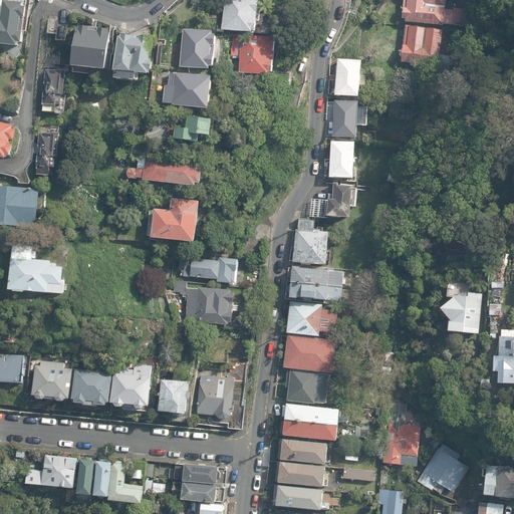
[(261,2),(252,0),(227,0),(223,29),(256,33),(261,2)]
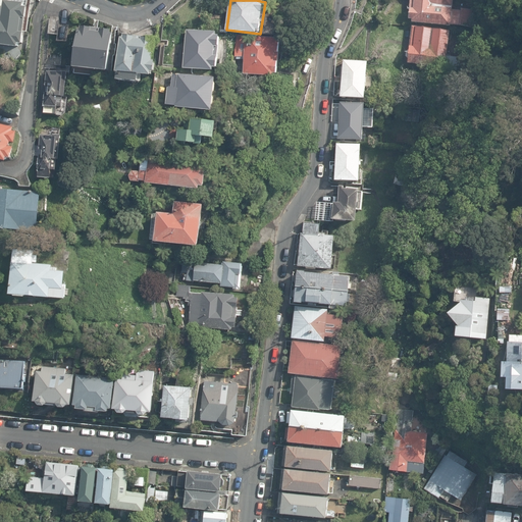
[(451,0),(411,0),(408,19),(450,23),(451,0)]
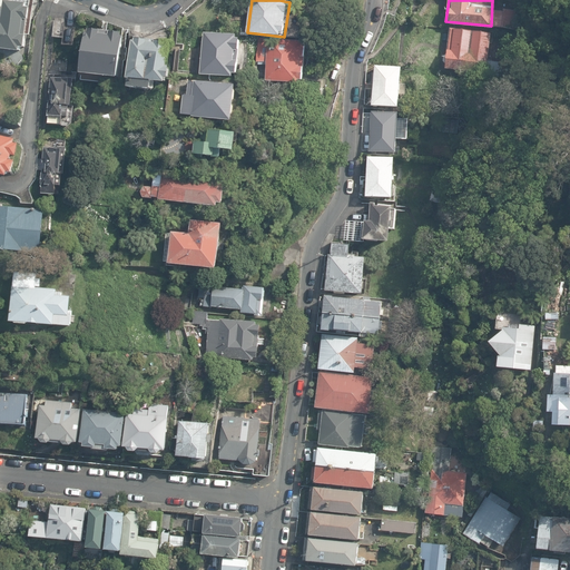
[(0,50),(20,55),(32,2),(5,2),(1,19),(0,18),(0,50)]
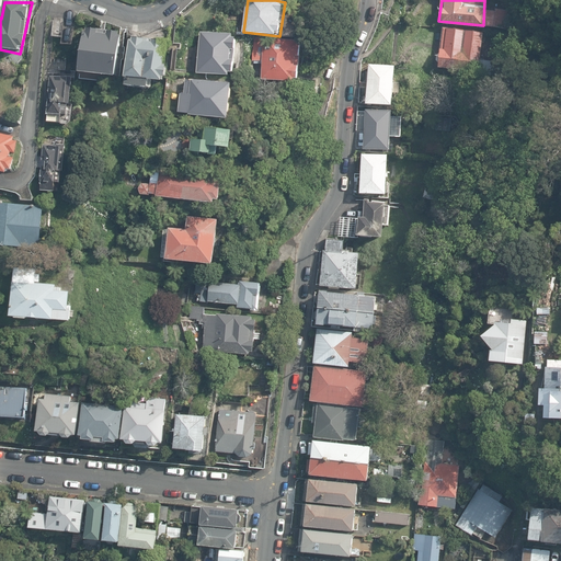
[(482,30),(443,25),(436,66),(477,70),(482,30)]
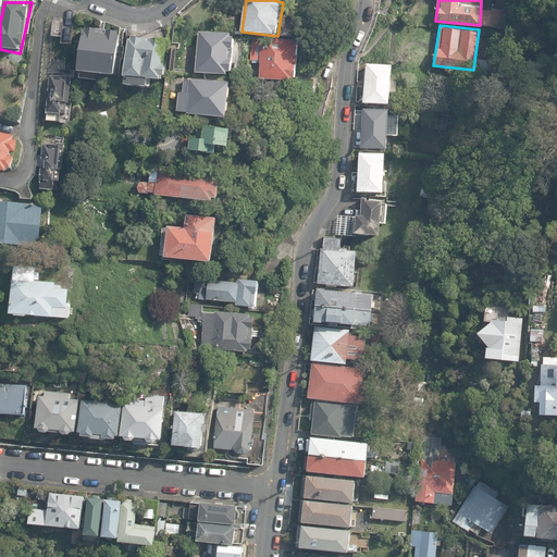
[(118,33),(83,28),(76,73),(111,77),(118,33)]
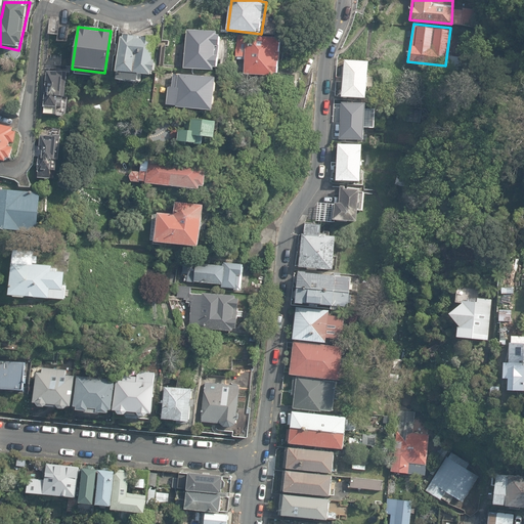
[(222,33),(187,29),(184,68),(218,71),(222,33)]
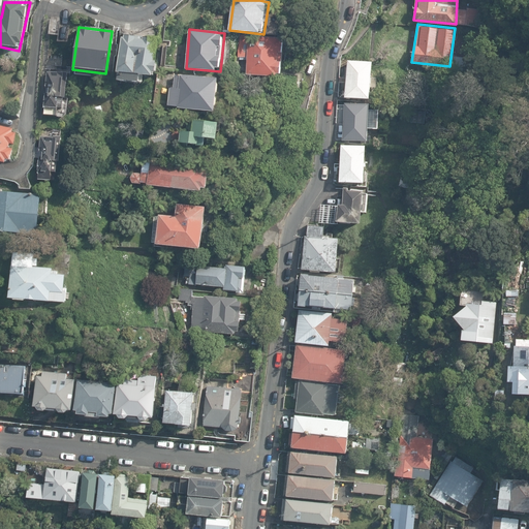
[(156,39),(121,36),(117,83),(152,86),(156,39)]
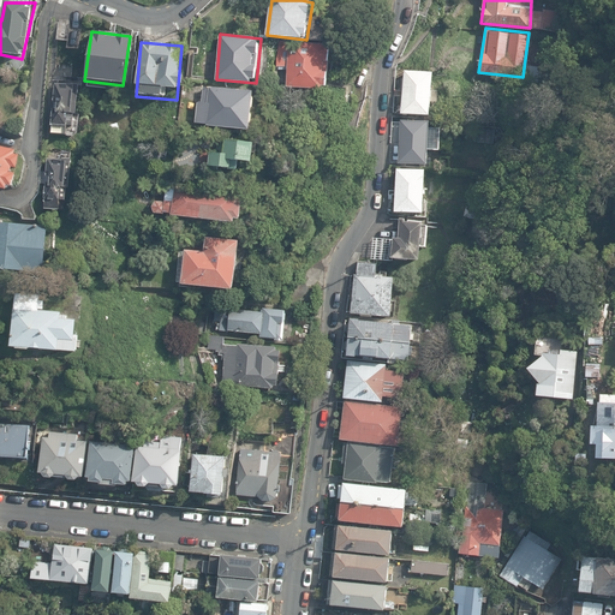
[(333,45),(290,43),(288,89),(330,91),(333,45)]
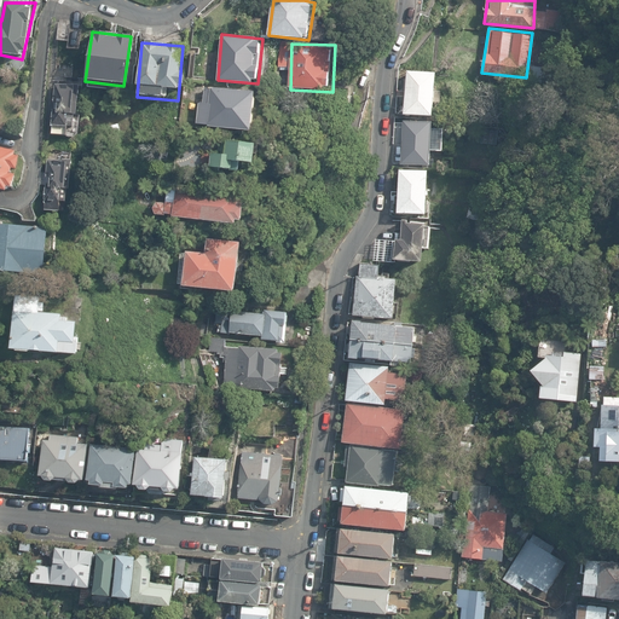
[(439,74),(411,71),(409,116),(438,117),(439,74)]
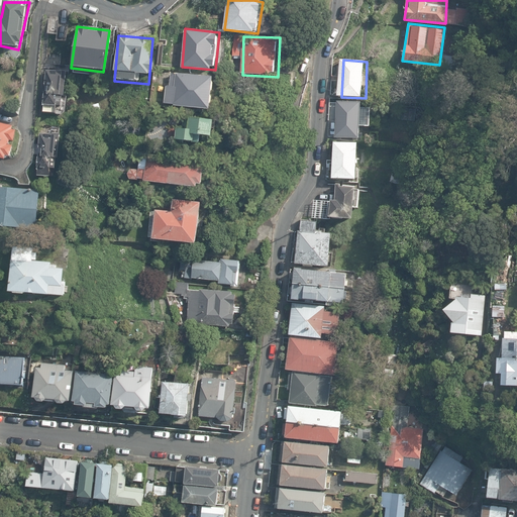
[(65,72),(46,70),(43,111),(62,113),(65,72)]
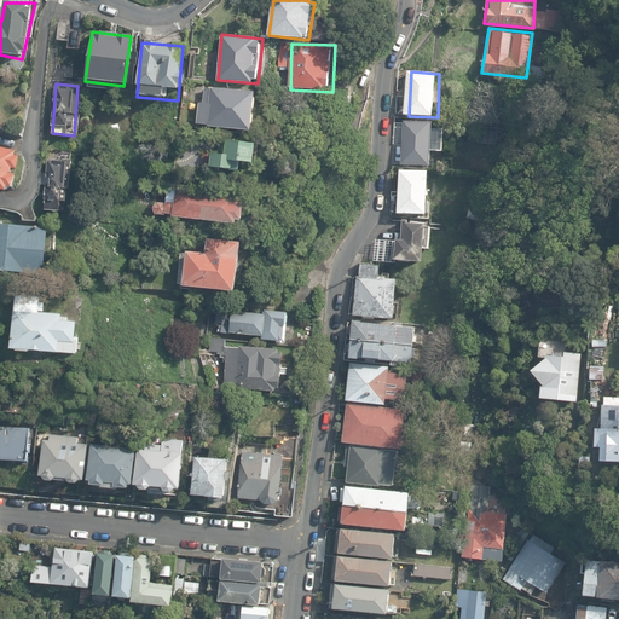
[(256,94),(203,86),(197,126),(250,133),(256,94)]
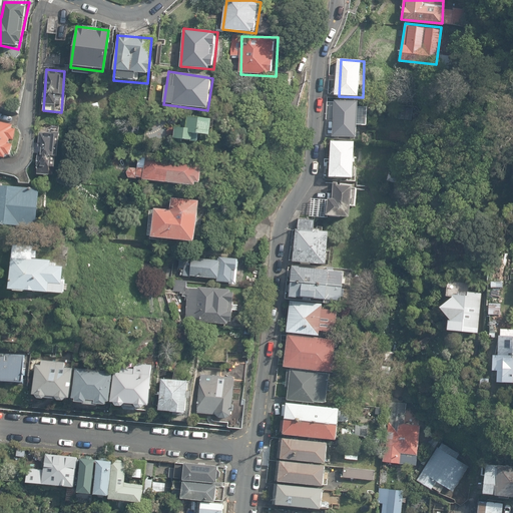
[(365,103),(337,99),(335,136),(359,136),(360,121),(364,122),(365,103)]
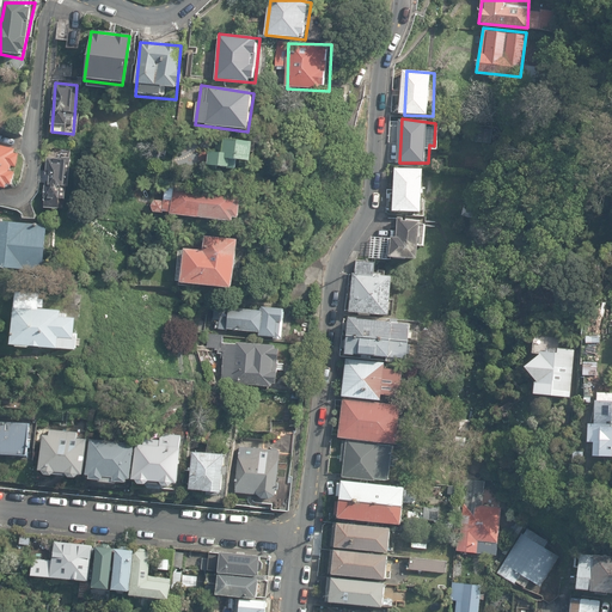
[(254,145),(210,140),(207,167),(250,172),(254,145)]
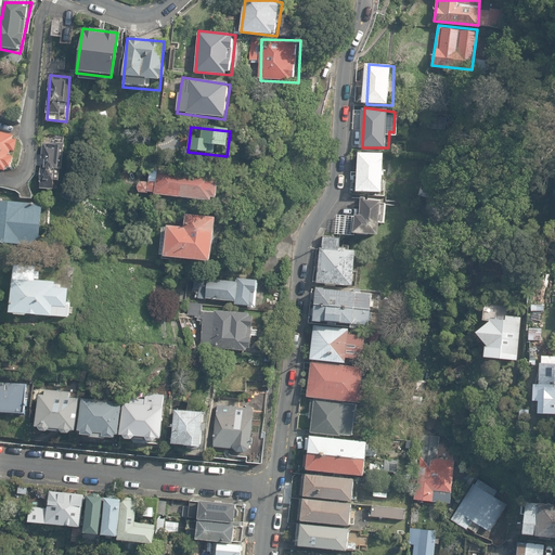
[(16,137),(0,132),(0,170),(9,173),(16,137)]
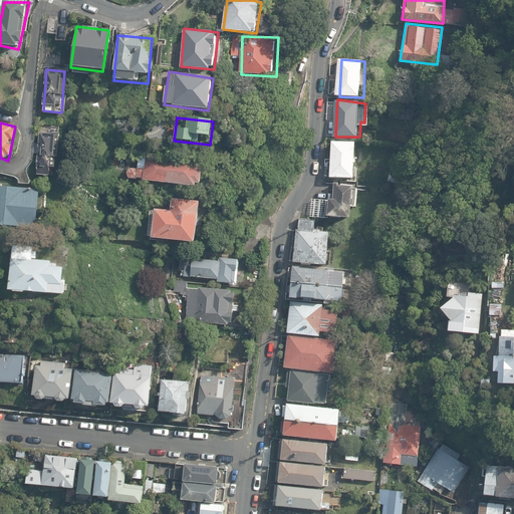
[(58,129),(41,126),(36,175),(53,176),(58,129)]
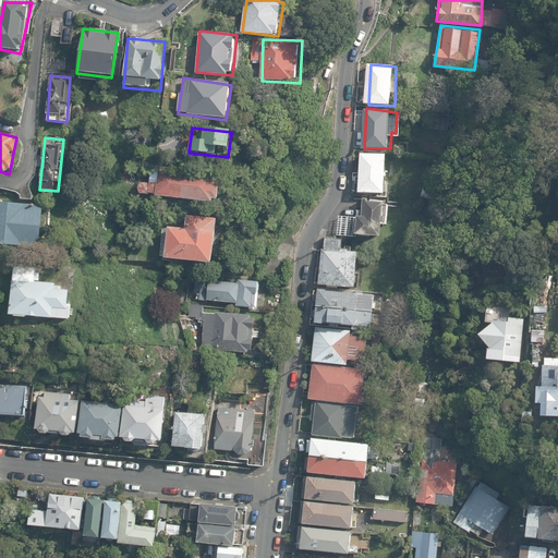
[(388,153),(362,152),(361,189),(385,192),(388,153)]
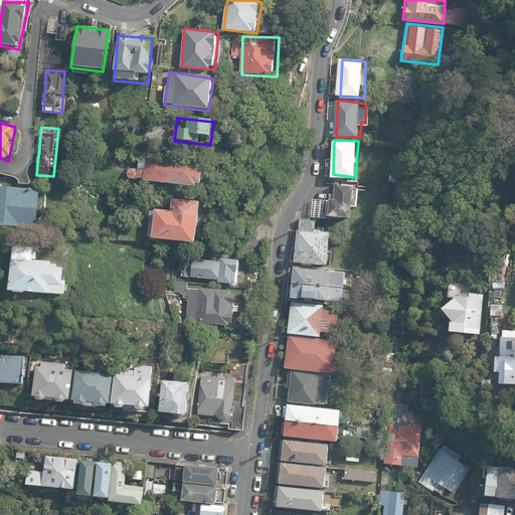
[(206,164),(138,153),(137,168),(129,169),(127,177),(200,188),(206,164)]
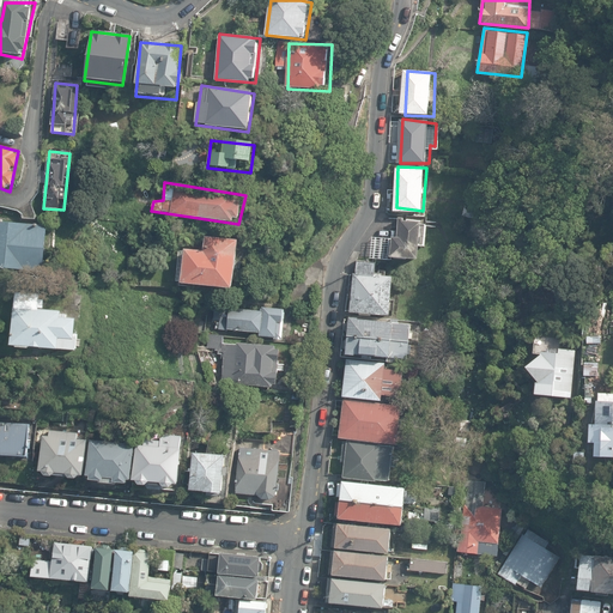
[(424,222),(400,218),(398,237),(374,236),(377,255),(420,258),(424,222)]
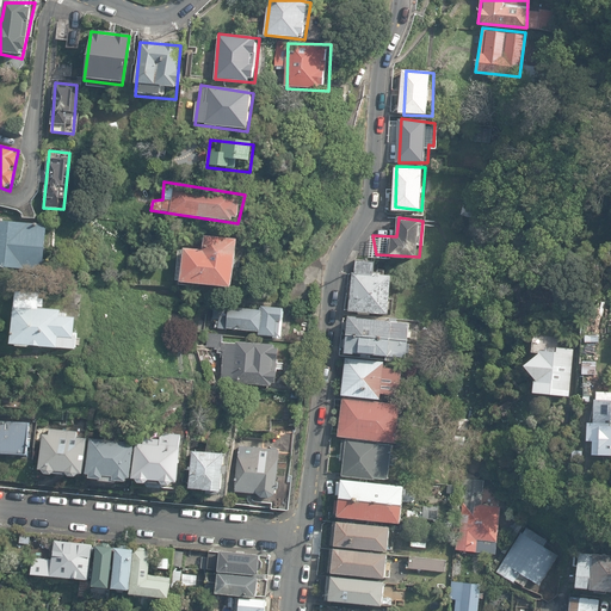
[(47,224),(0,220),(0,264),(42,270),(47,224)]
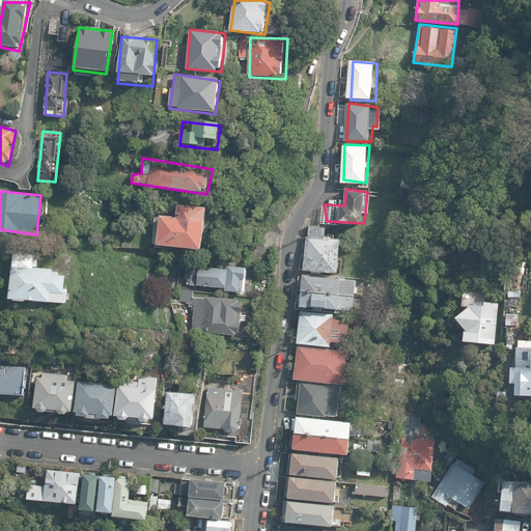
[(174,227),(157,226),(154,256),(200,261),(204,220),(175,218),(174,227)]
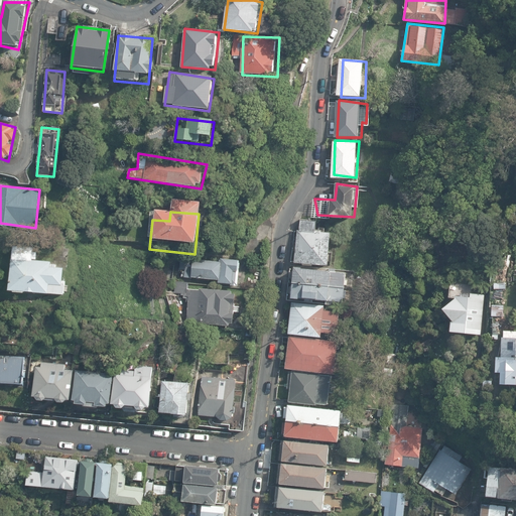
[(334,231),(302,228),(298,261),(332,264),(334,231)]
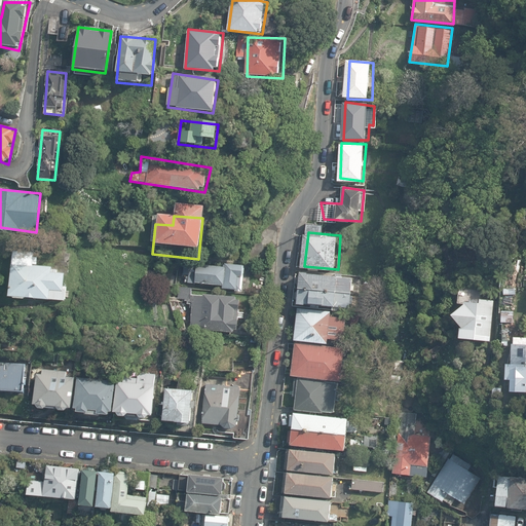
[(33,254),(12,251),(8,299),(64,303),(63,273),(35,265),(33,254)]
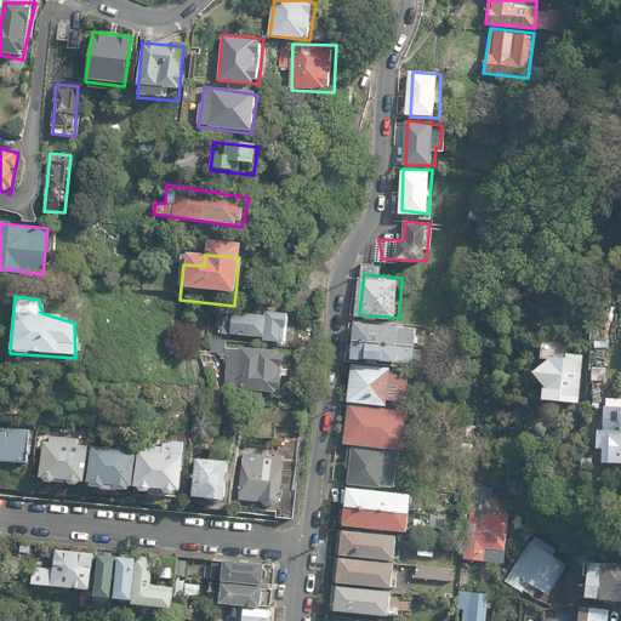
[(294,315),(238,309),(234,336),(290,342),(294,315)]
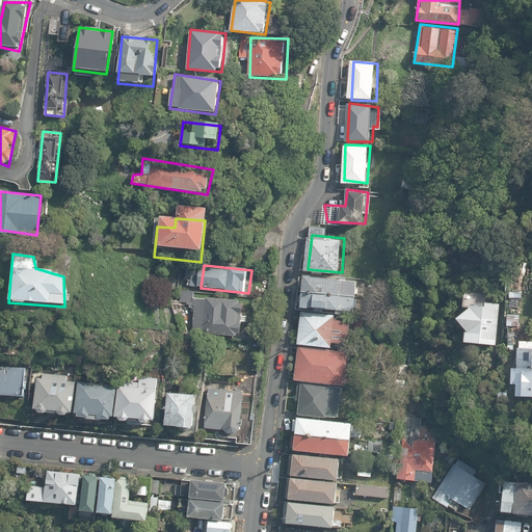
[(360,278),(307,274),(306,291),(360,294),(360,278)]
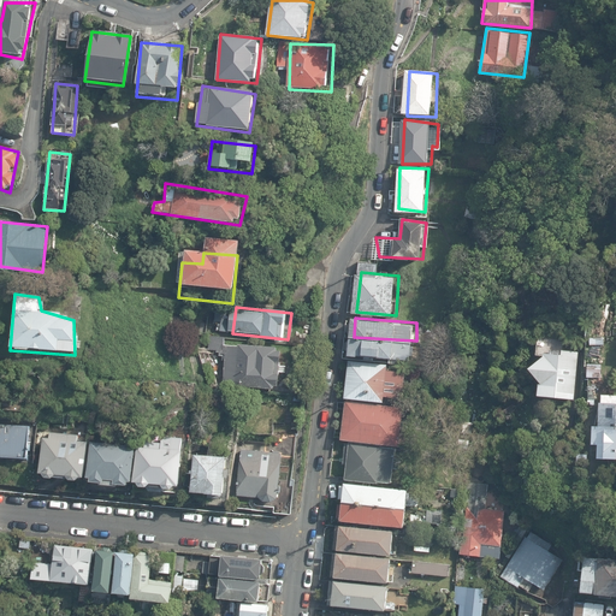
[(610,319),(588,321),(591,343),(611,339),(610,319)]
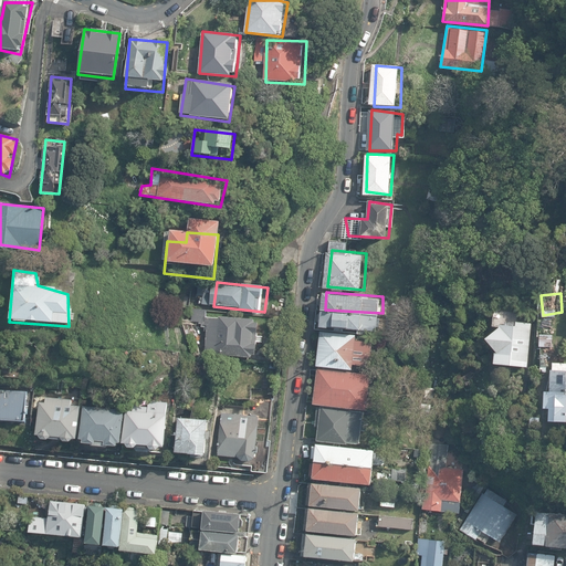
[(381,313),(325,310),(324,326),(378,331),(381,313)]
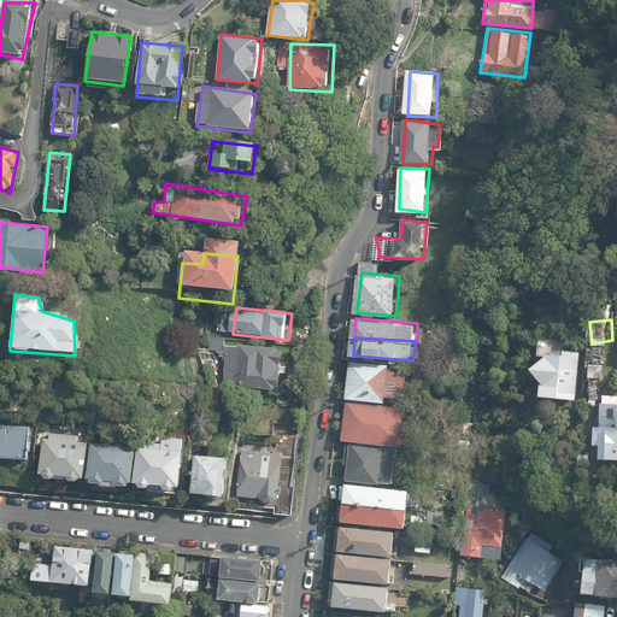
[(283,346),(227,341),(223,383),(281,388),(283,346)]
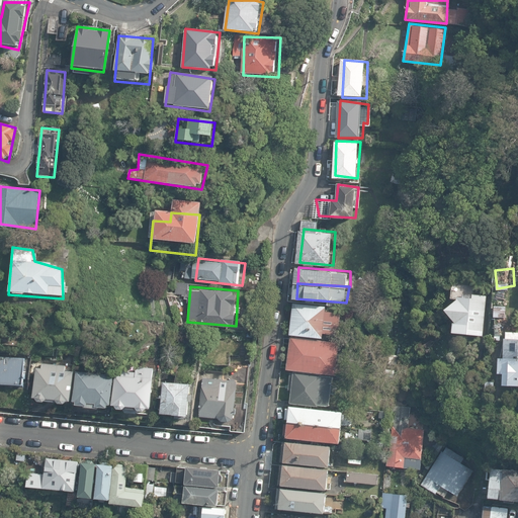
[(484,295),(458,296),(450,303),(443,311),(451,322),(448,331),(481,334),(484,295)]
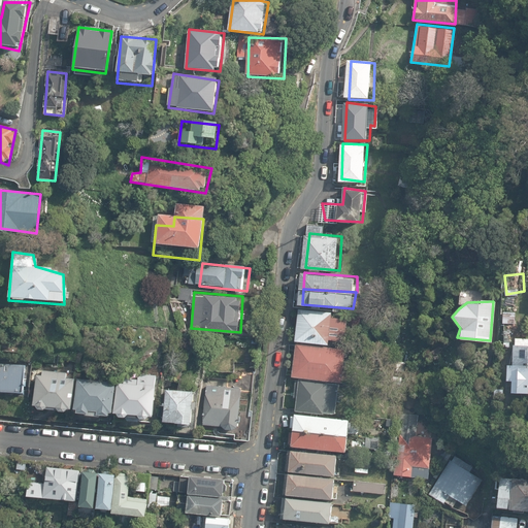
[(354,311),(302,307),(299,342),(350,348),(354,311)]
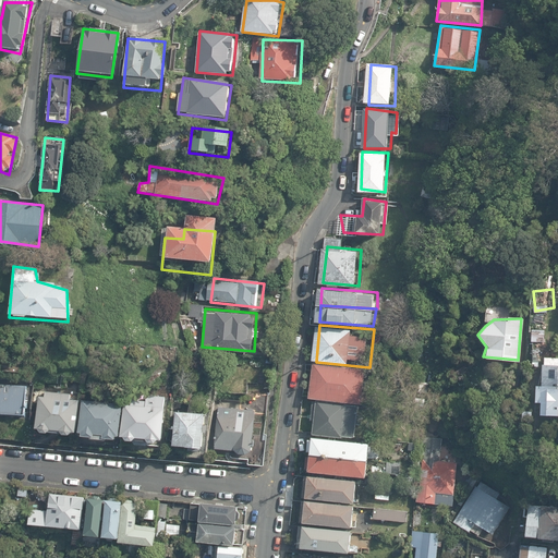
[(557,365),(537,364),(535,414),(557,414),(557,365)]
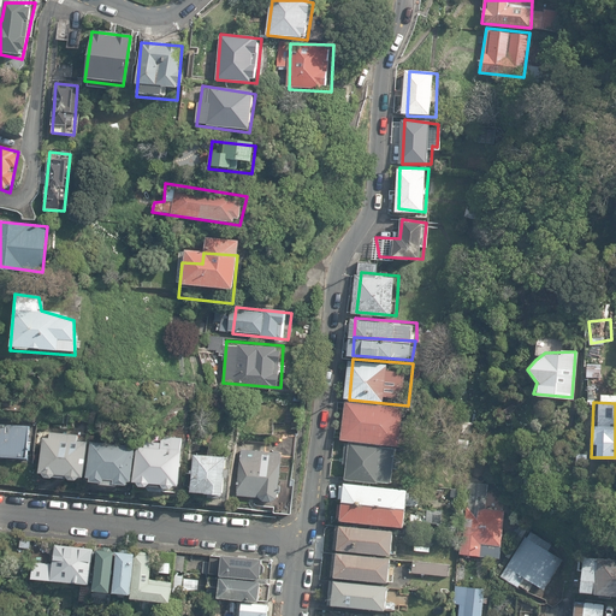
[(403,412),(348,406),(344,439),(400,446),(403,412)]
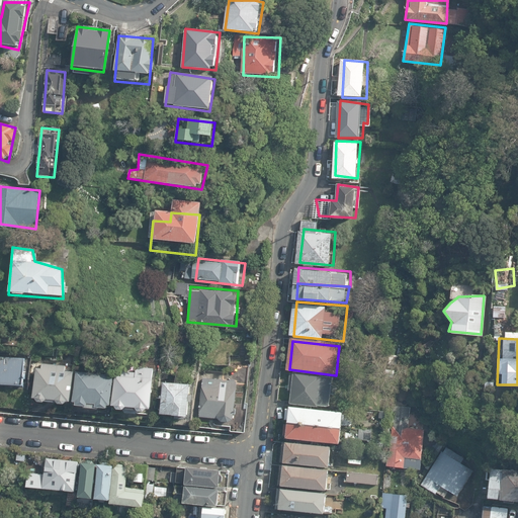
[(24,355),(0,355),(0,382),(23,385),(24,355)]
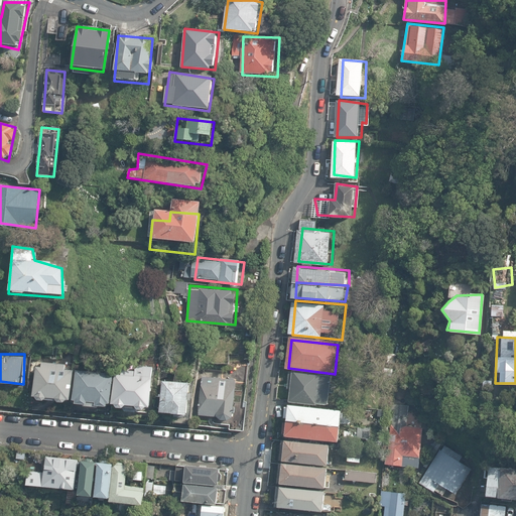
[(72,363),(36,360),(33,397),(69,400),(72,363)]
